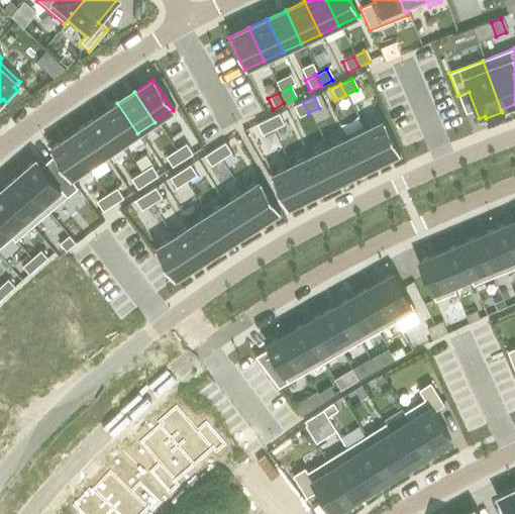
[(298,118),(308,113),(303,102),(292,108),(298,118)]
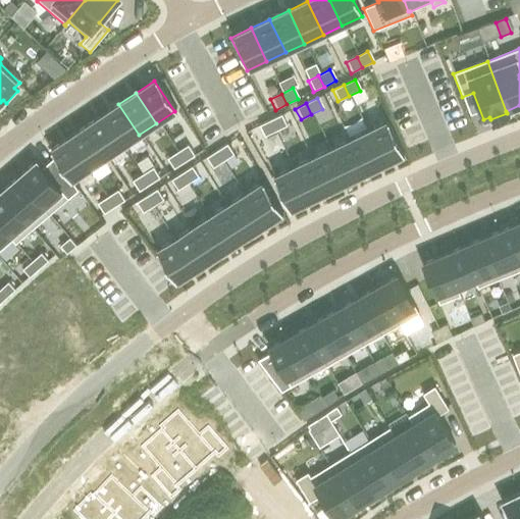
[(102,115),(122,146),(139,135),(118,104),(102,115)]
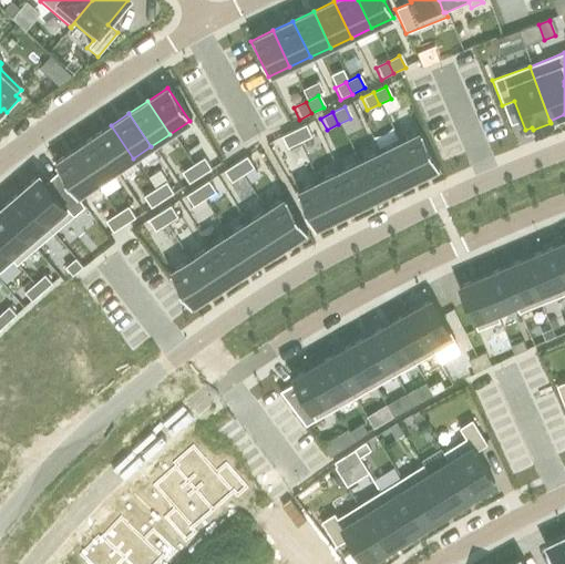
[(92,139),(114,172),(133,159),(111,125),(92,139)]
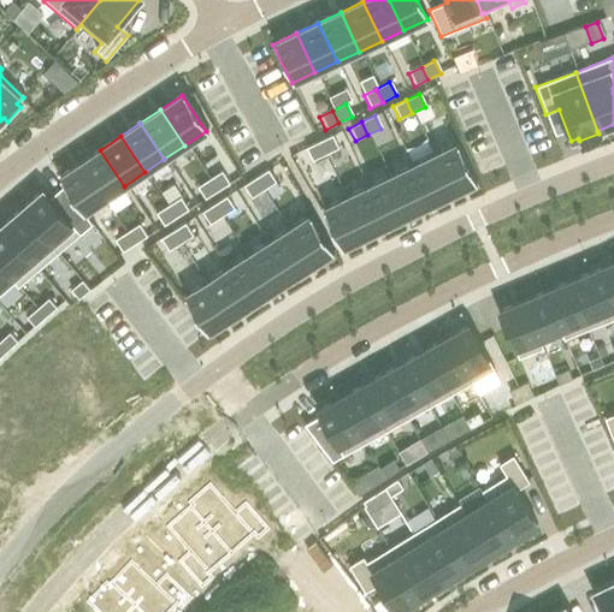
[(330,137),(318,143),(324,156),(337,150),(330,137)]
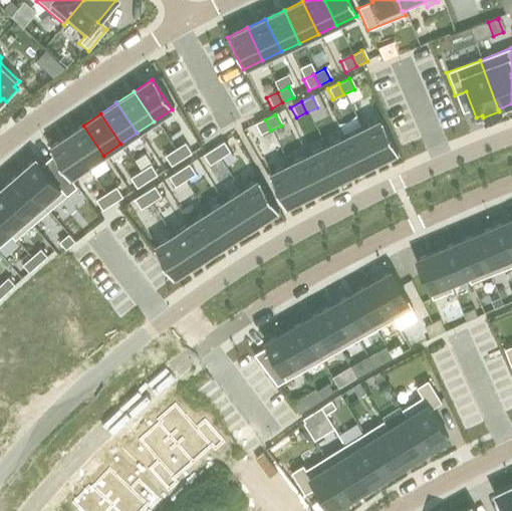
[(270,131),(265,119),(254,124),(259,136),(270,131)]
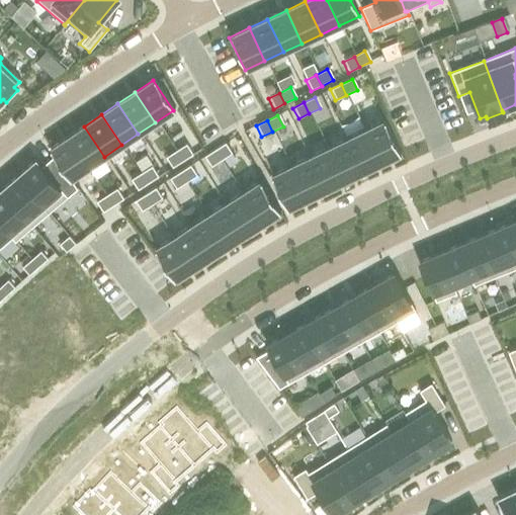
[(379,164),(399,154),(383,121),(363,132),(379,164)]
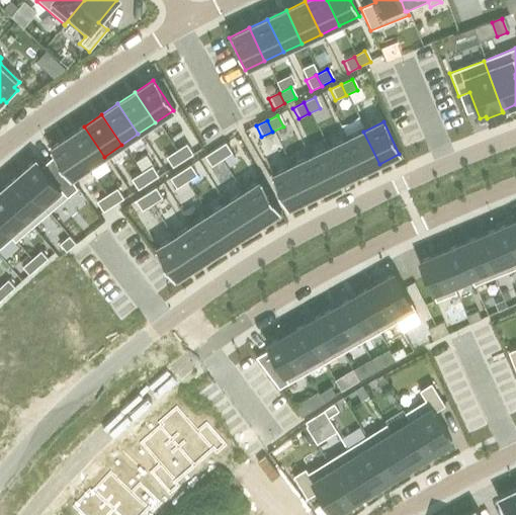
[(104,157),(84,126),(67,138),(87,168),(104,157)]
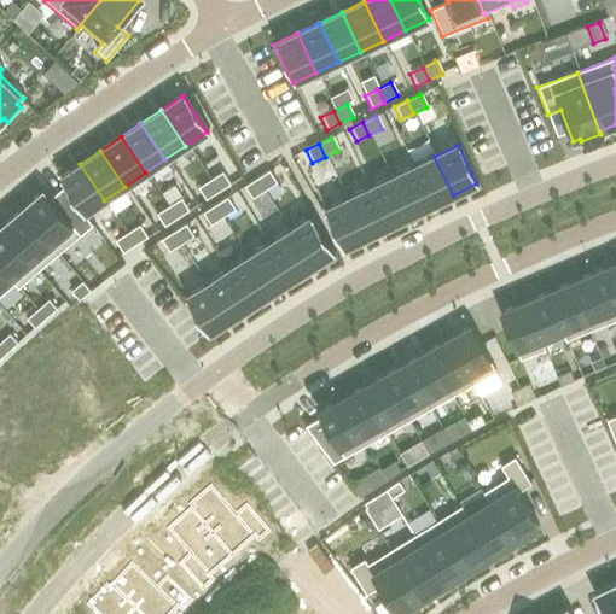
[(434,157),(412,167),(431,206),(453,196),(434,157)]
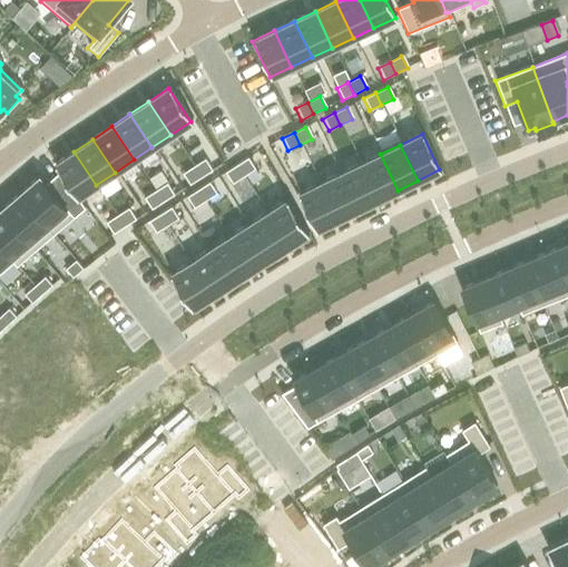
[(74,152),(54,165),(76,198),(96,185),(74,152)]
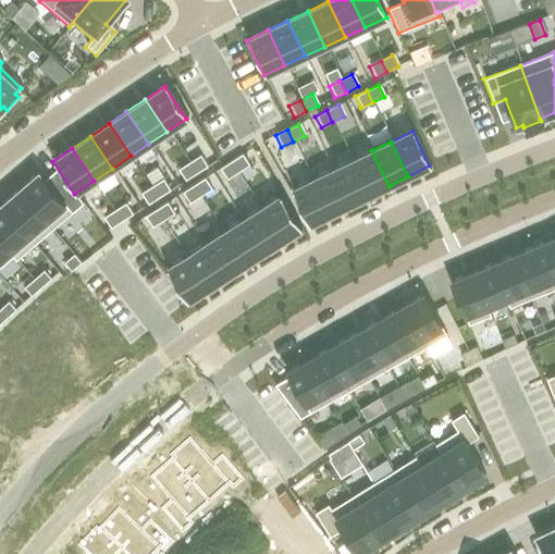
[(371,150),(352,160),(368,196),(389,186),(371,150)]
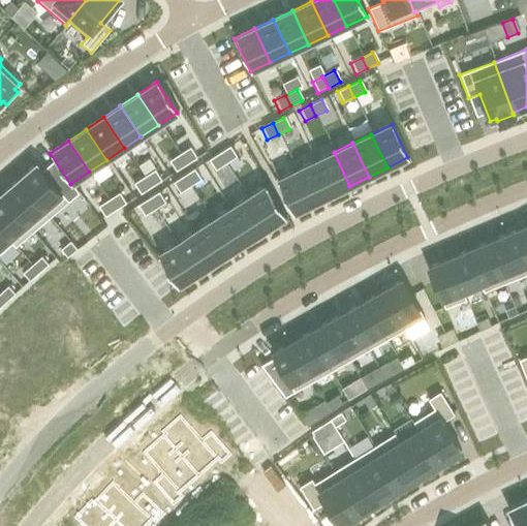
[(228,148),(218,154),(224,164),(236,158),(228,148)]
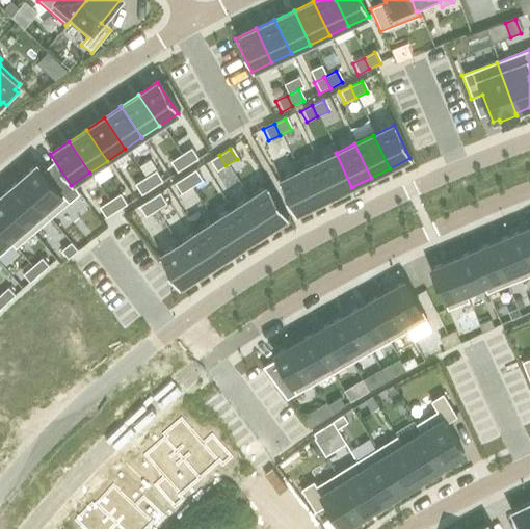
[(186,167),(196,160),(190,150),(180,156),(186,167)]
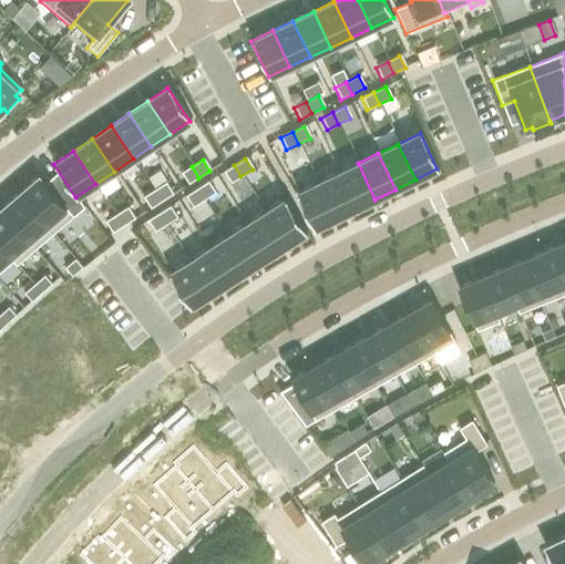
[(375,200),(358,163),(337,173),(355,209),(375,200)]
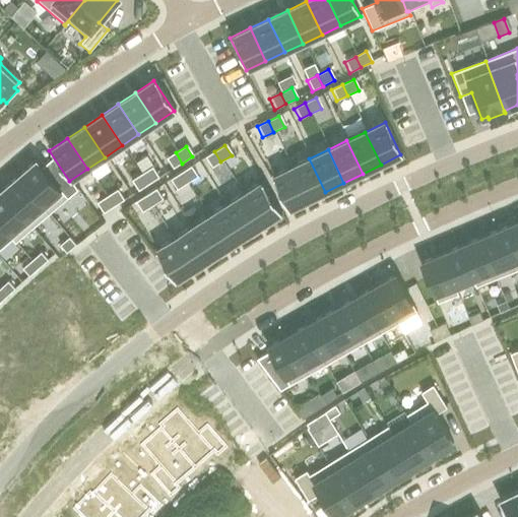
[(220,162),(214,151),(204,158),(210,169),(220,162)]
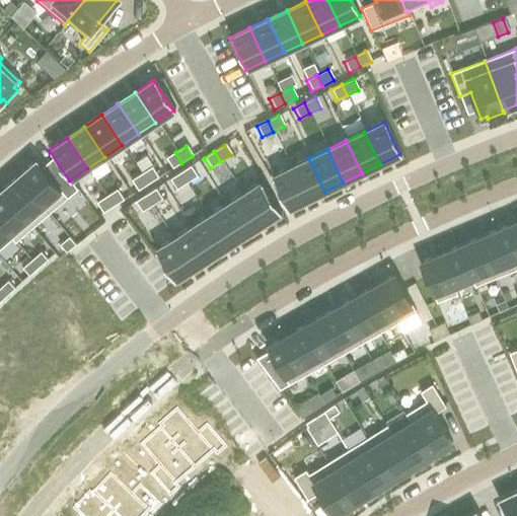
[(175,152),(164,159),(171,169),(181,163),(175,152)]
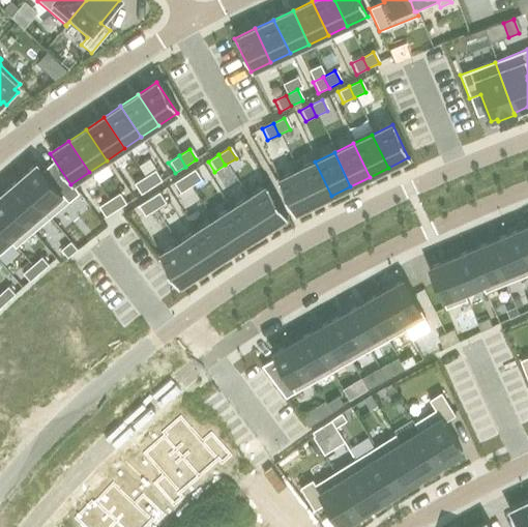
[(315,162),(296,171),(313,204),(331,196),(315,162)]
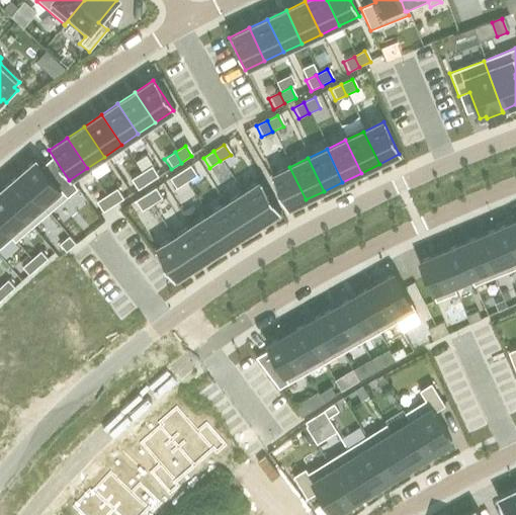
[(34,162),(16,177),(48,215),(66,198),(34,162)]
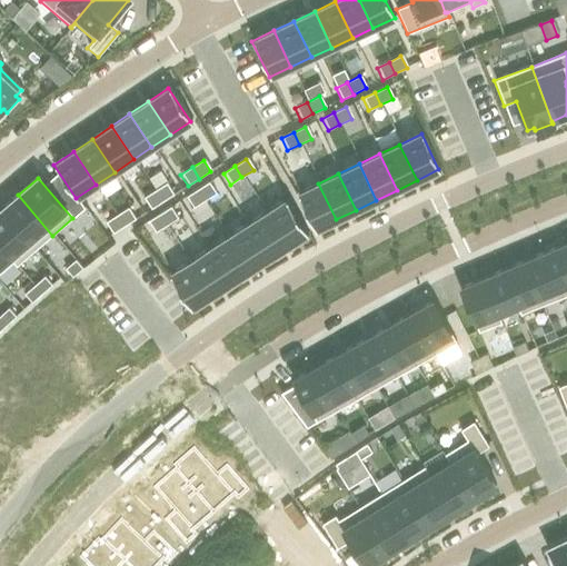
[(208,184),(196,190),(204,201),(215,195),(208,184)]
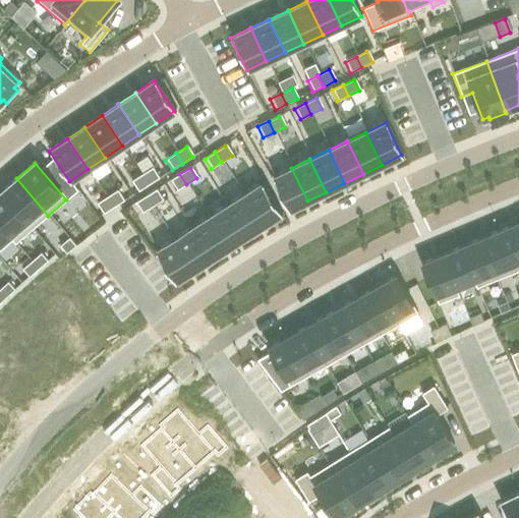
[(307,200),(291,168),(272,178),(287,211),(307,200)]
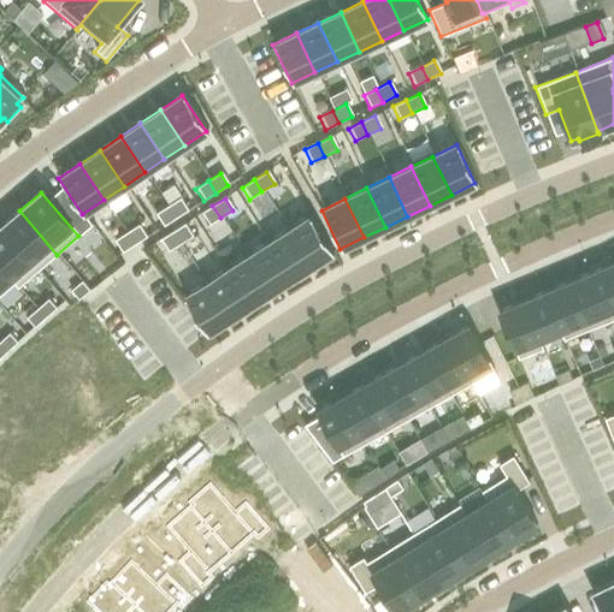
[(187,212),(178,200),(166,207),(175,219),(187,212)]
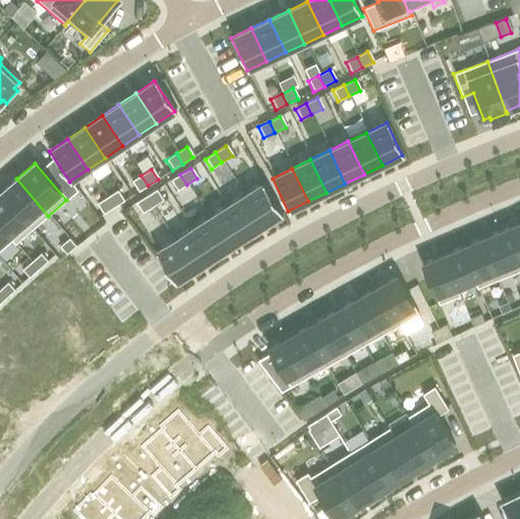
[(187,185),(179,174),(169,182),(176,192),(187,185)]
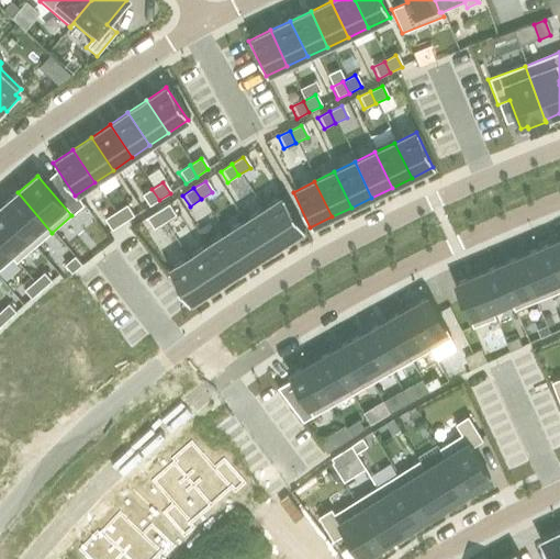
[(159,200),(152,189),(141,197),(148,208),(159,200)]
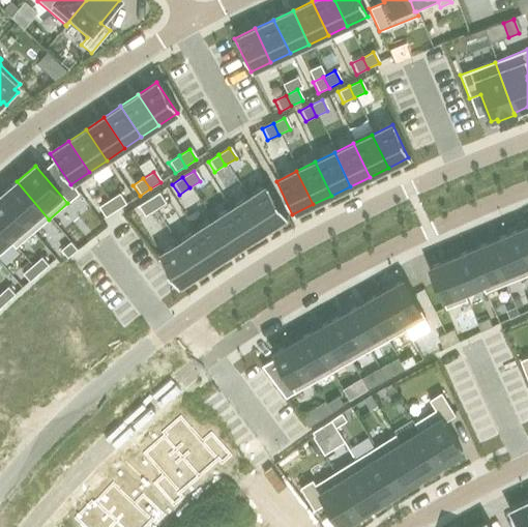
[(17,181),(0,195),(0,197),(31,234),(49,220),(17,181)]
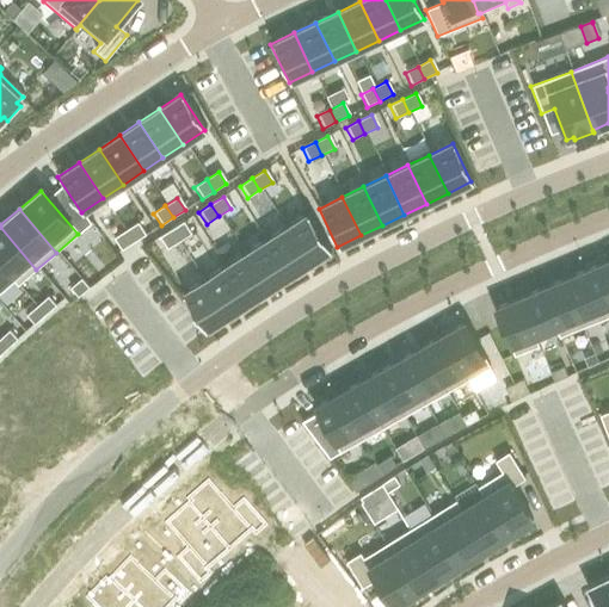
[(308,265),(330,251),(306,215),(284,228),(308,265)]
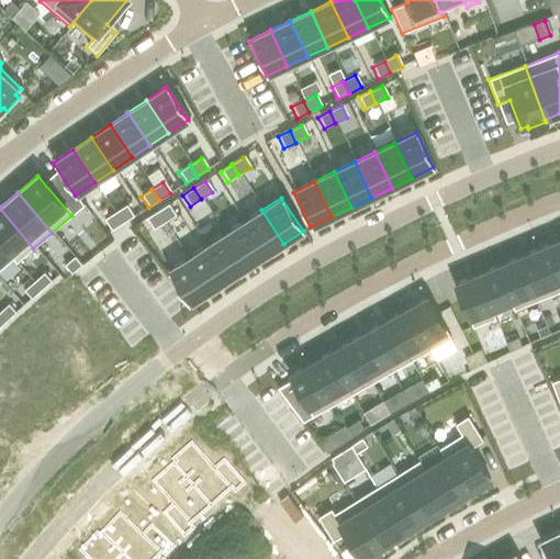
[(164,223),(175,216),(167,205),(156,212),(164,223)]
